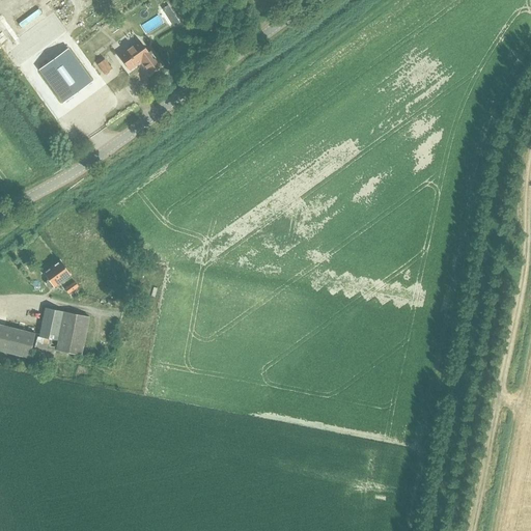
[(168,5),(163,9),(167,17),(173,12),(168,5)]
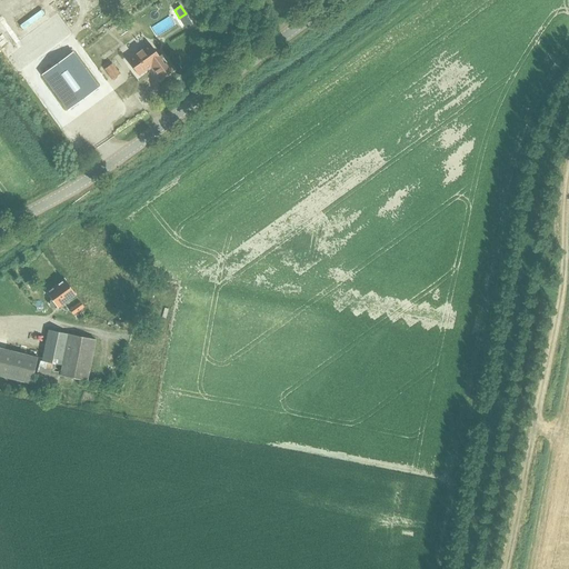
[(145,51),(130,61),(145,80),(159,70),(145,51)]
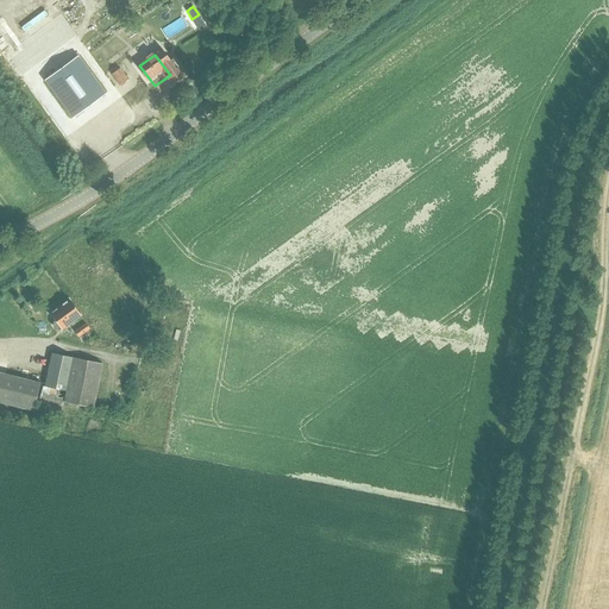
[(77,56),(44,80),(71,118),(105,94),(77,56)]
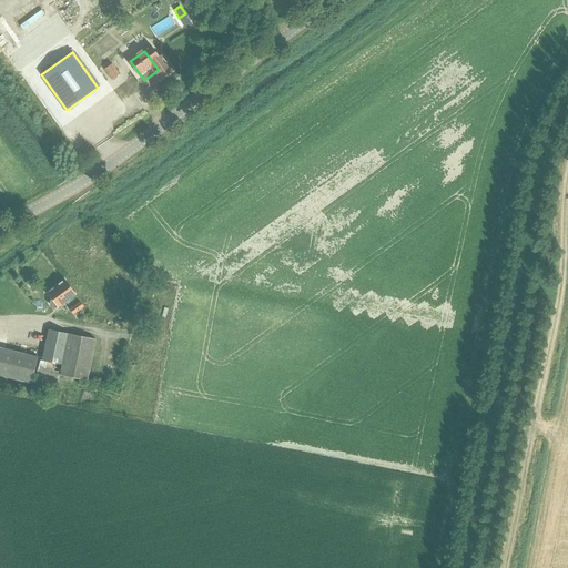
[(112,80),(119,75),(112,64),(104,70),(112,80)]
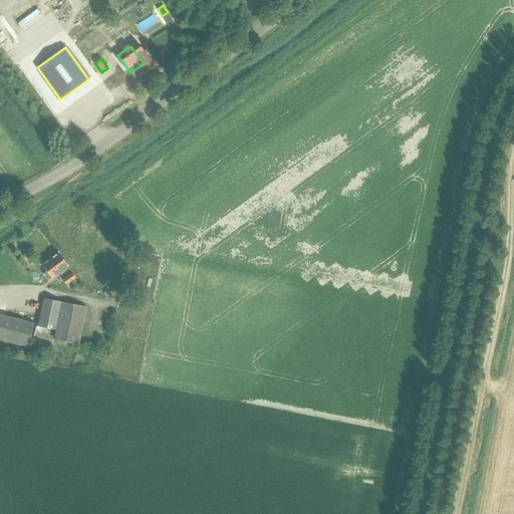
[(42,264),(46,270),(45,273),(45,276),(48,277),(51,277),(52,277),(67,266),(57,253),(42,264)]
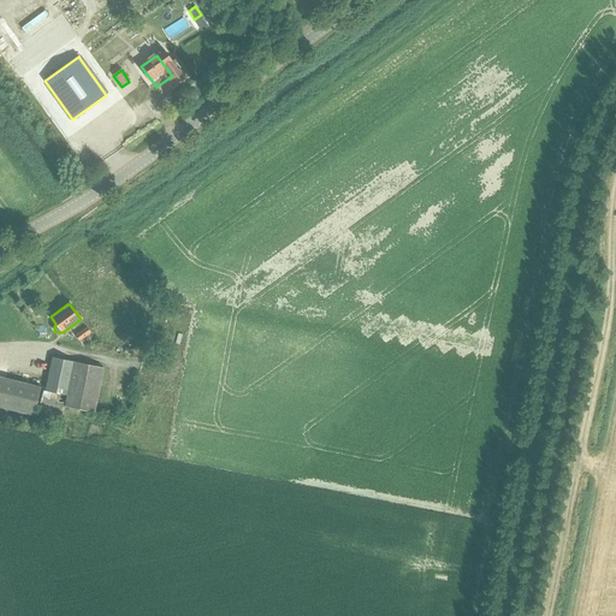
[(90,332),(87,326),(75,335),(80,341),(90,332)]
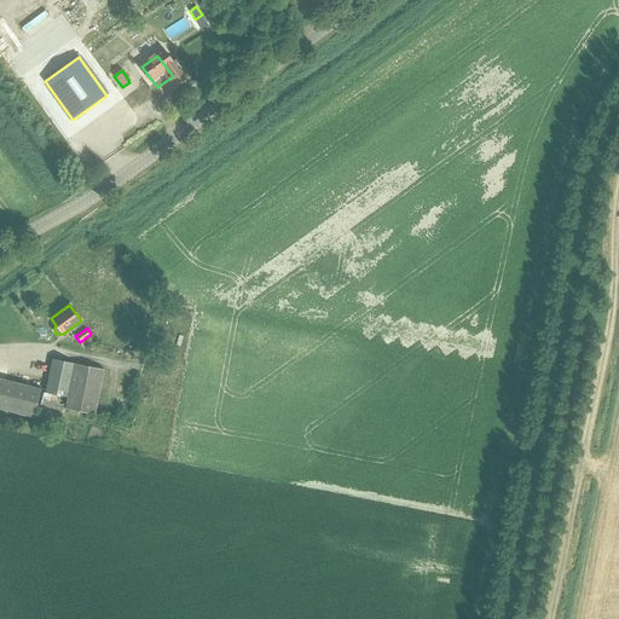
[(42,392),(39,412),(62,417),(67,397),(73,364),(52,359),(45,393),(42,392)]
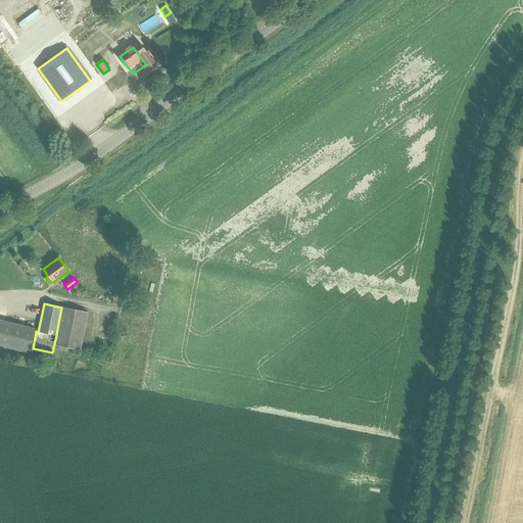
[(0,345),(29,352),(34,329),(0,320),(0,345)]
